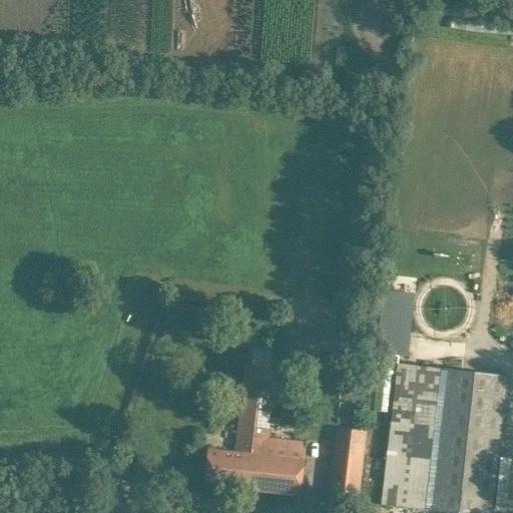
[(382,323),(379,354),(407,357),(409,325),(412,294),(384,292),(382,323)]
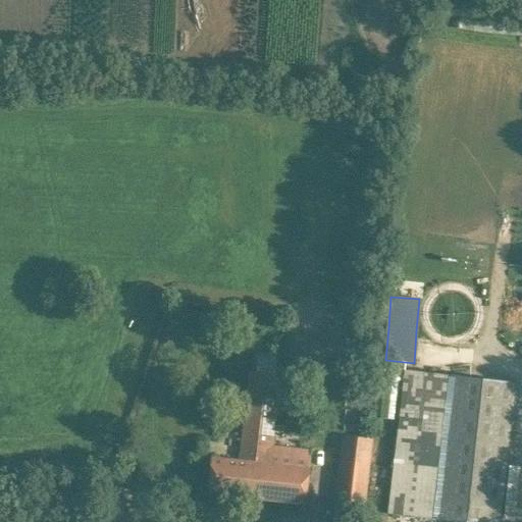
[(306,369),(304,383),(315,384),(317,370),(306,369)]
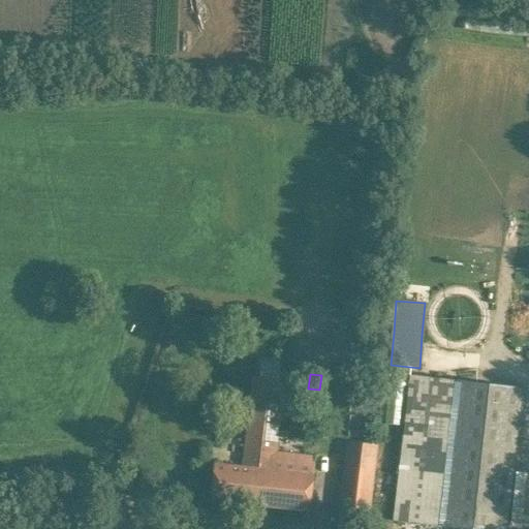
[(242,468),(235,467),(214,465),(210,501),(308,512),(314,458),(275,454),(283,380),(252,377),(242,468)]
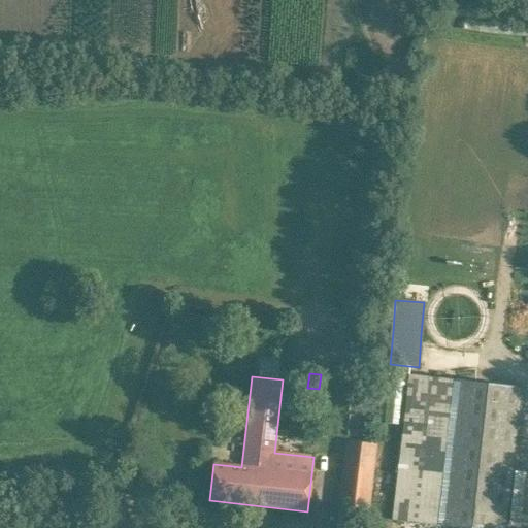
[(501,386),(432,377),(416,523),(457,527),(504,527),(522,388),(501,386)]
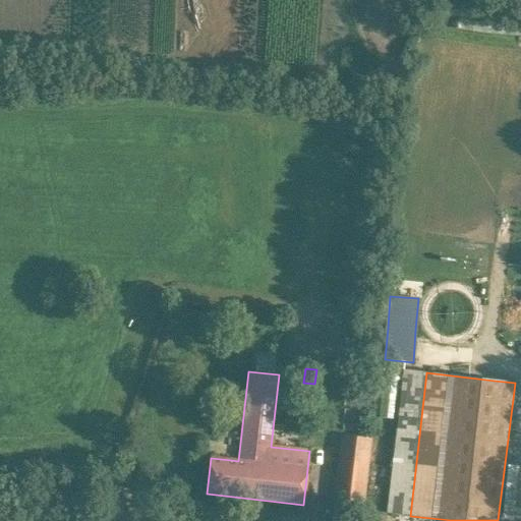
[(342,437),(336,487),(334,508),(363,512),(365,491),(371,440),(342,437)]
